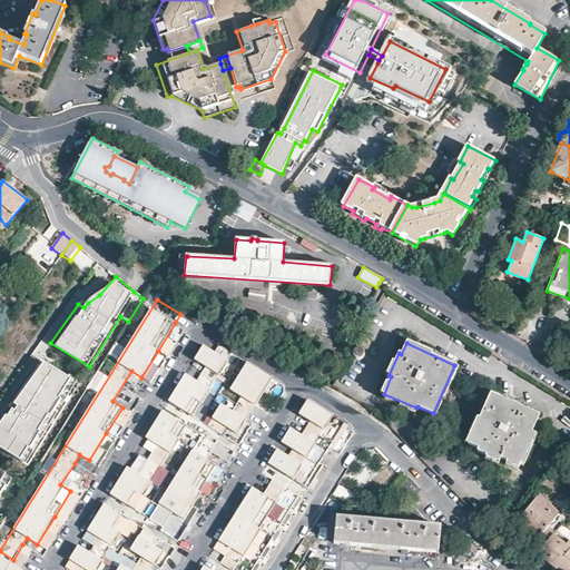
[(174,394),(169,402),(193,416),(200,403),(209,389),(218,374),(227,361),(232,353),(219,346),(215,353),(204,346),(200,351),(195,360),(206,367),(197,381),(186,374),(185,376),(174,394)]
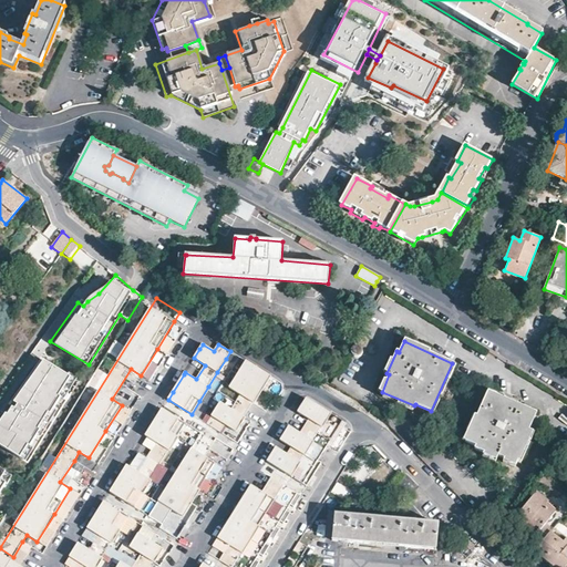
[(361,353),(361,350),(360,348),(358,347),(354,347),(353,347),(351,348),(351,350),(351,353),(353,356),(358,357),(361,353)]
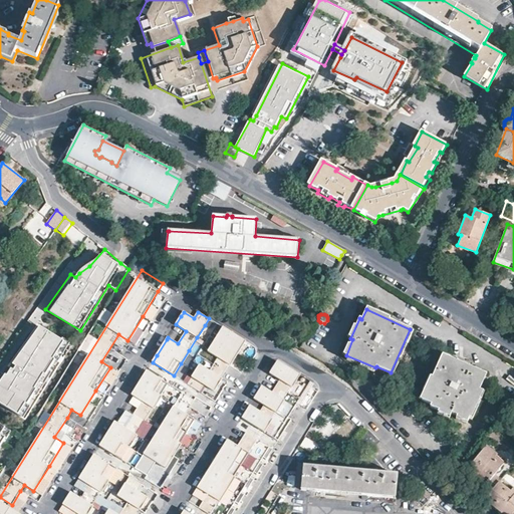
[(144,317),(143,316),(127,340),(130,341),(144,317)]
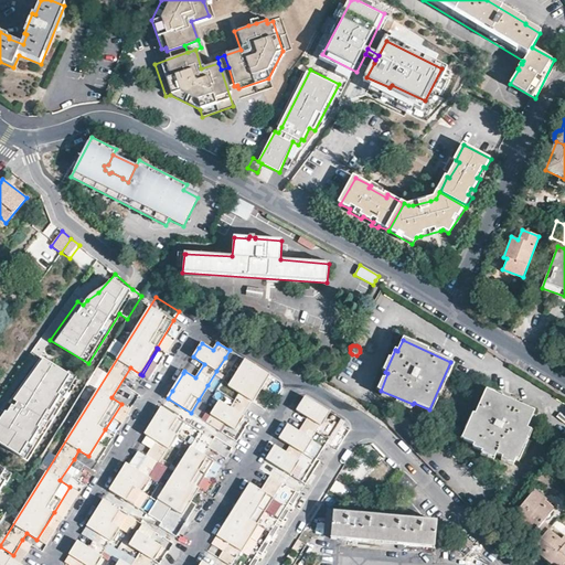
[(225,358),(216,371),(219,372),(227,359),(225,358)]
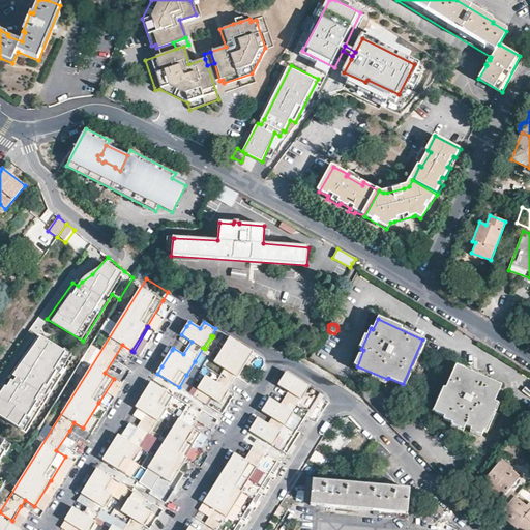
[(0,387),(0,417),(26,434),(71,359),(36,337),(0,387)]
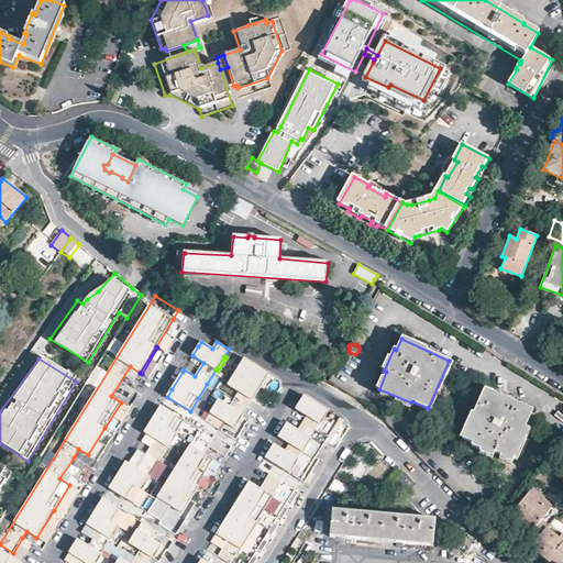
[(219,399),(206,421),(219,429),(223,421),(233,428),(242,414),(251,399),(267,373),(244,359),(228,385),(239,392),(230,406),(219,399)]
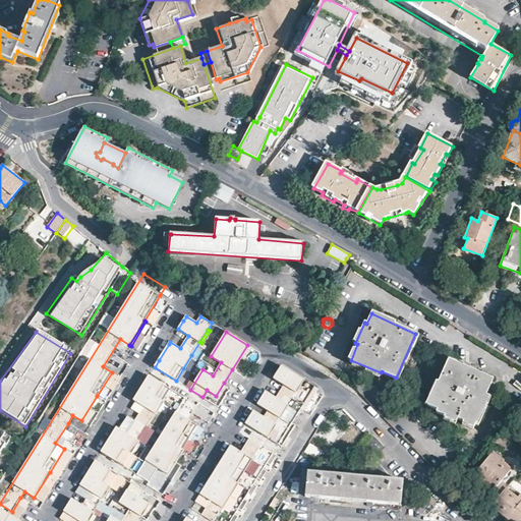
[(247,345),(232,369),(234,371),(249,346),(247,345)]
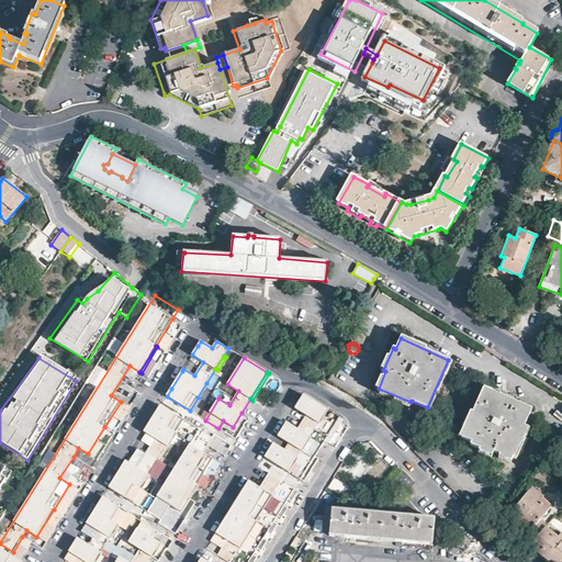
[(206,383),(198,397),(200,398),(209,384),(206,383)]
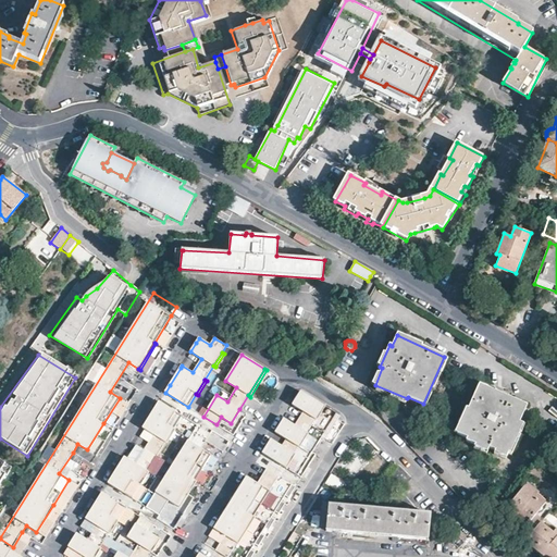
[(519,422),(525,408),(479,386),(457,434),(468,438),(467,441),(487,450),(489,448),(506,456),(520,423),(519,422)]
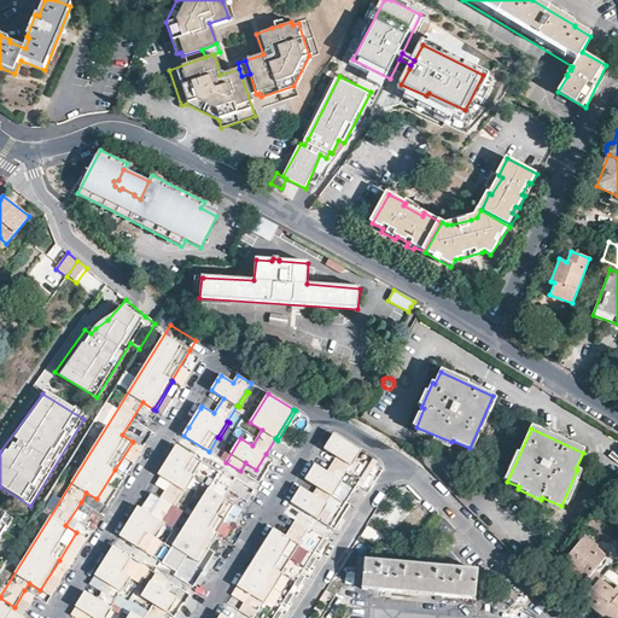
[(301,488),(291,502),(334,530),(342,518),(350,505),(347,502),(357,485),(361,488),(371,472),(377,462),(334,435),(330,442),(325,449),(337,458),(327,472),(315,465),(310,471),(305,479),(318,488),(313,495),(301,488)]
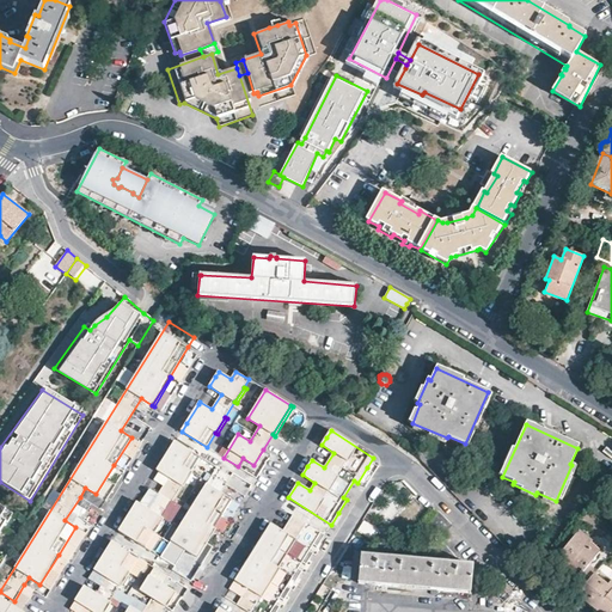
[(122,527),(118,531),(145,546),(153,532),(163,518),(182,485),(191,471),(200,457),(175,441),(172,446),(159,467),(157,470),(169,477),(148,509),(138,502),(136,503),(122,527)]
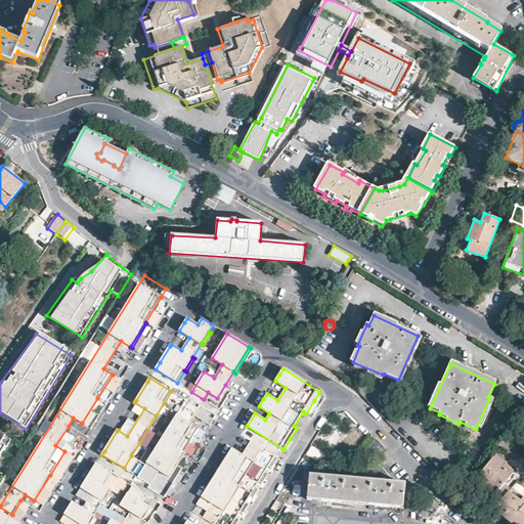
[(225,385),(217,398),(219,399),(227,386),(225,385)]
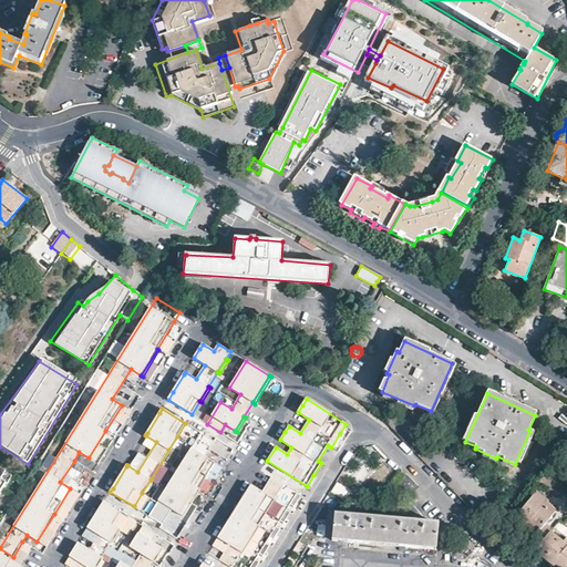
[(105,431),(89,457),(91,460),(107,432),(105,431)]
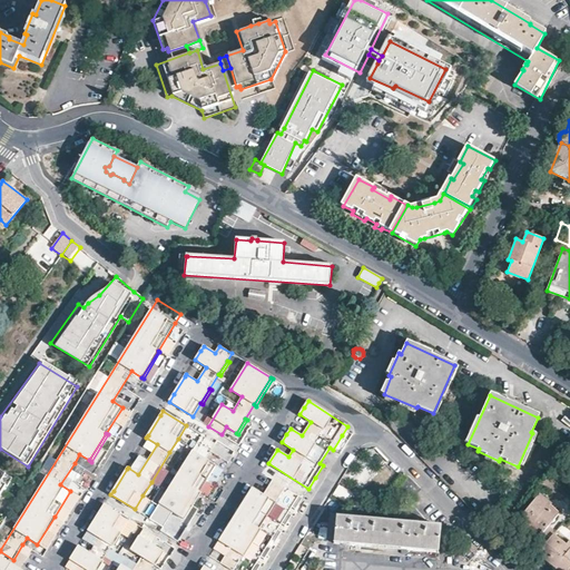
[(202,435),(149,519),(164,528),(173,512),(183,519),(199,492),(216,465),(206,460),(216,444),(202,435)]
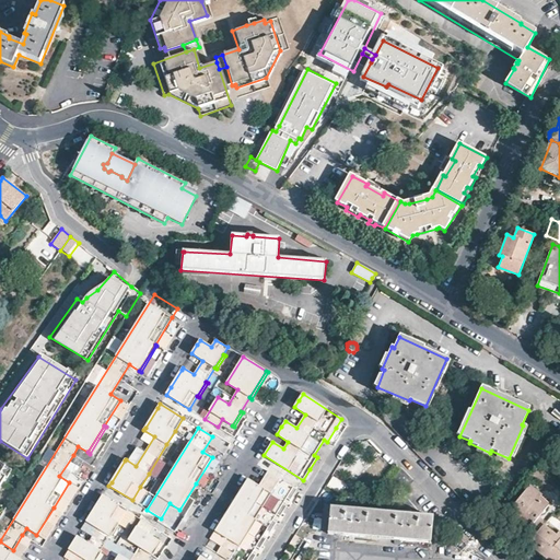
[(175,431),(166,444),(168,445),(177,432),(175,431)]
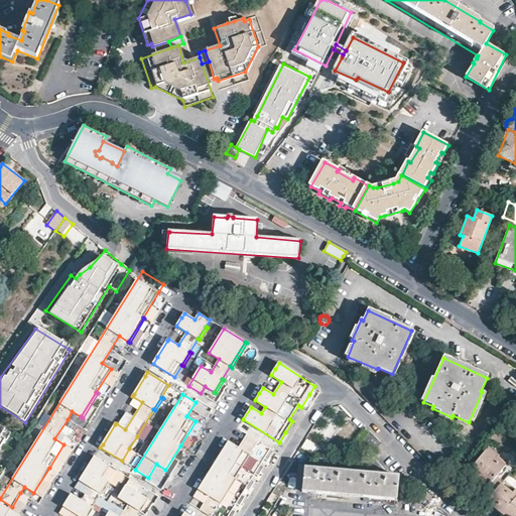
[(0,448),(5,440),(7,441),(11,434),(0,427),(0,448)]
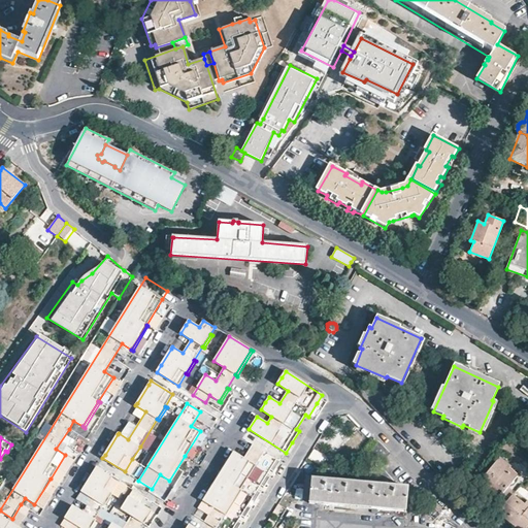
[(207,496),(204,501),(213,507),(204,522),(213,527),(238,527),(239,527),(242,523),(239,521),(241,517),(244,519),(249,512),(252,507),(249,505),(252,501),(255,503),(258,497),(261,492),(258,490),(261,486),(264,488),(269,481),(271,476),(267,474),(270,470),(273,472),(276,468),(281,462),(253,444),(243,459),(234,453),(231,457),(222,472),(215,484),(207,496)]
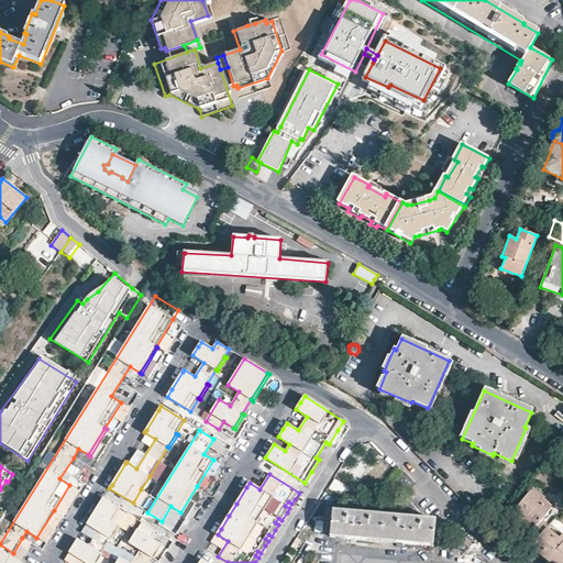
[(150,476),(141,489),(143,492),(151,477),(150,476)]
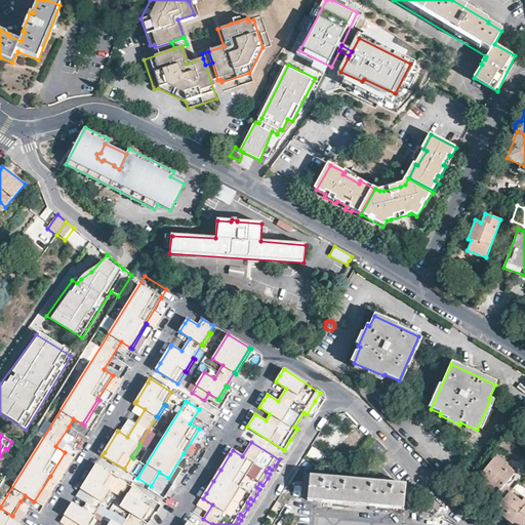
[(322,460),(323,451),(308,449),(307,459),(322,460)]
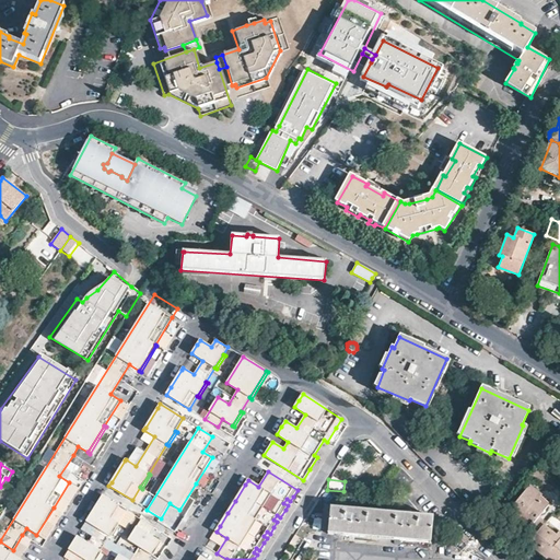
[(196,483),(179,510),(182,511),(198,485),(196,483)]
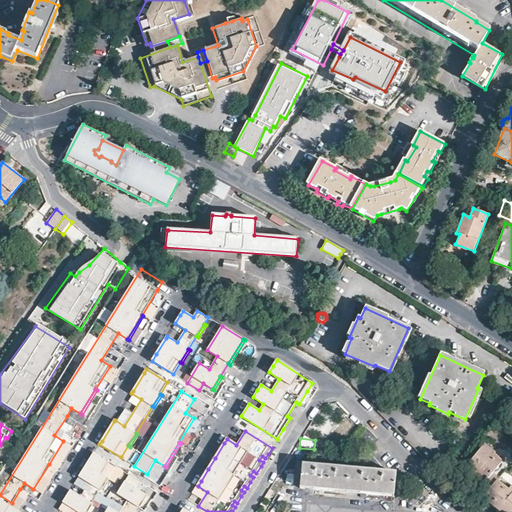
[(463,467),(489,489),(496,480),(499,477),(493,472),(501,462),(489,453),(492,450),(484,443),(463,467)]
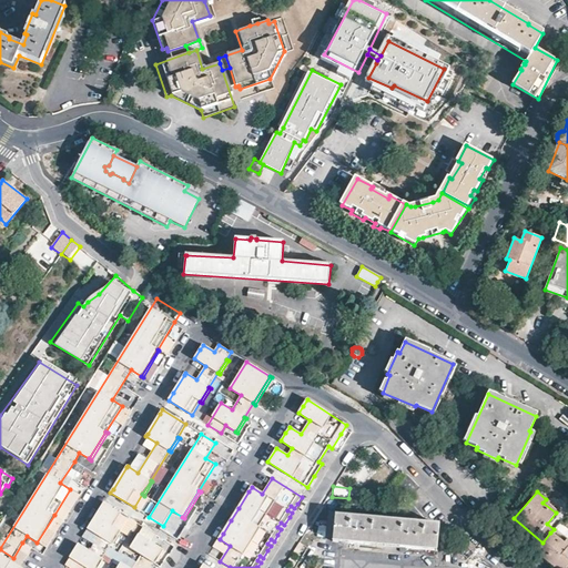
[(74,550),(70,558),(81,564),(78,567),(95,567),(102,558),(111,544),(120,530),(128,517),(104,503),(103,505),(90,525),(88,529),(99,536),(90,550),(79,544),(74,550)]
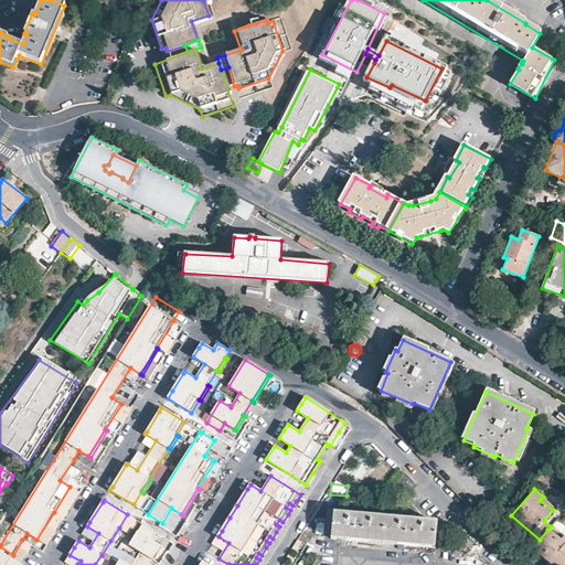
[(54,512),(36,540),(39,541),(55,513),(54,512)]
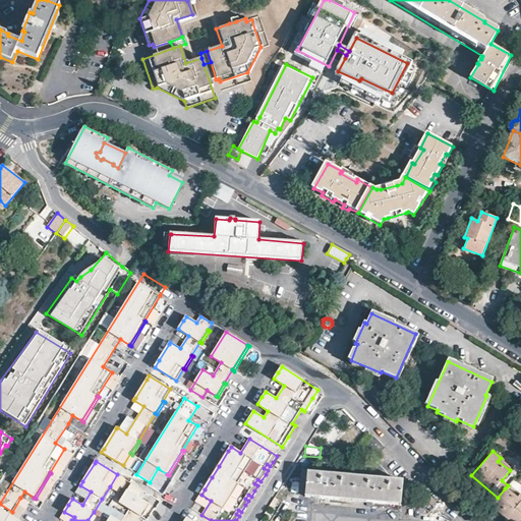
[(400,505),(403,481),(307,472),(305,497),(314,498),(390,504),(400,505)]
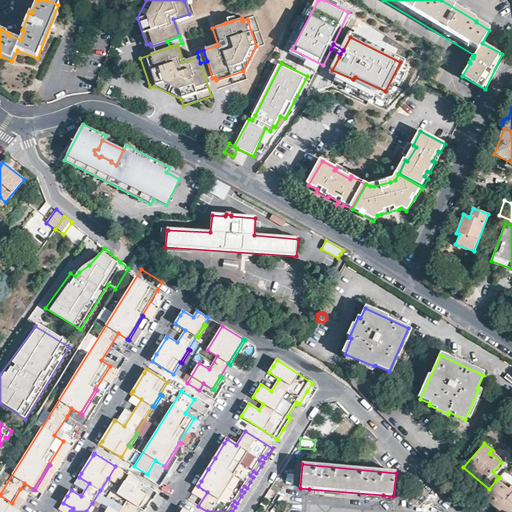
[(116,511),(109,507),(105,511),(135,511),(138,507),(146,495),(137,489),(141,482),(129,475),(117,494),(127,501),(119,511),(116,511)]
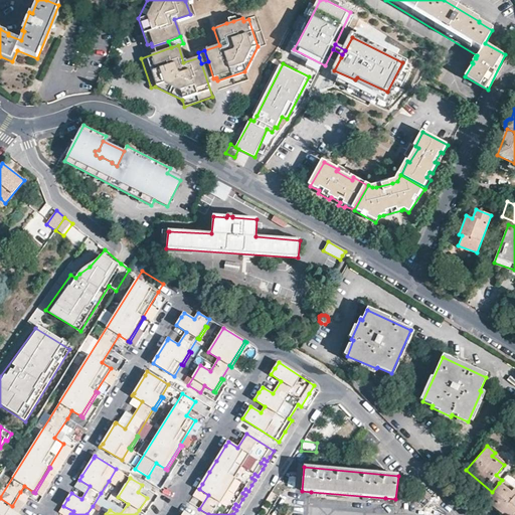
[(109,481),(101,493),(103,494),(111,482),(109,481)]
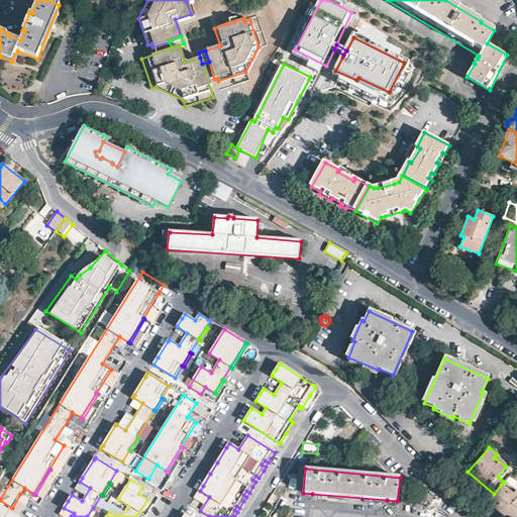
[(494,494),(488,501),(507,516),(514,516),(516,514),(516,495),(516,497),(501,485),(494,494)]
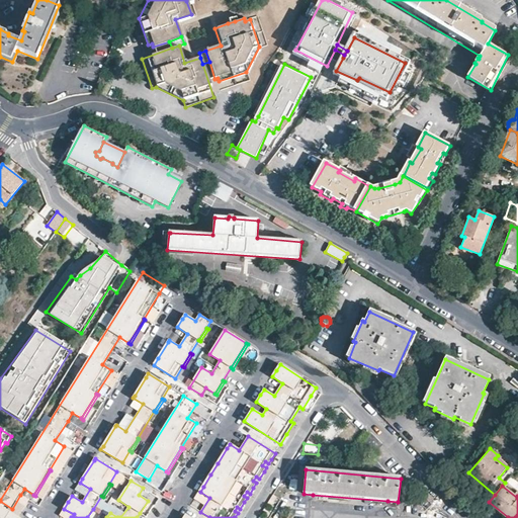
[(148,501),(140,513),(142,514),(145,509),(150,502),(148,501)]
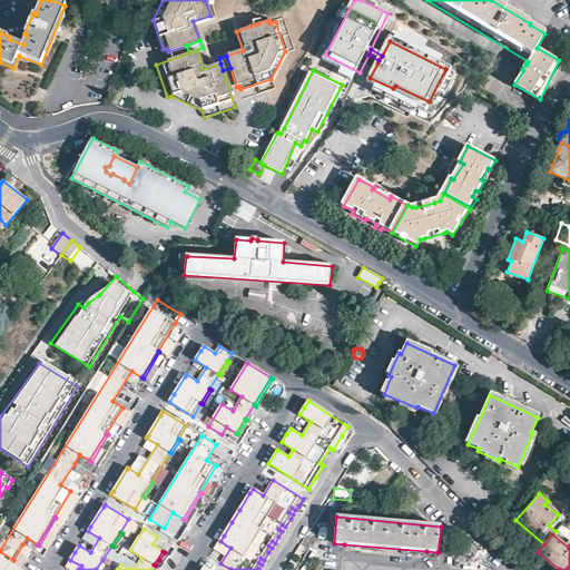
[(21,569),(0,556),(0,569),(21,569)]
